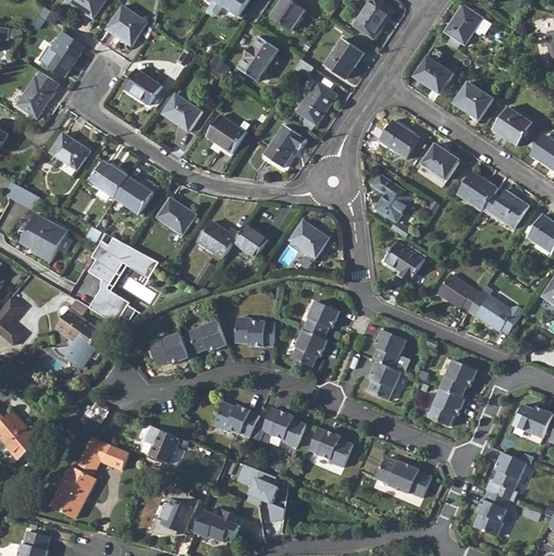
[(69,0),(75,4),(74,7),(93,19),(103,0),(69,0)]
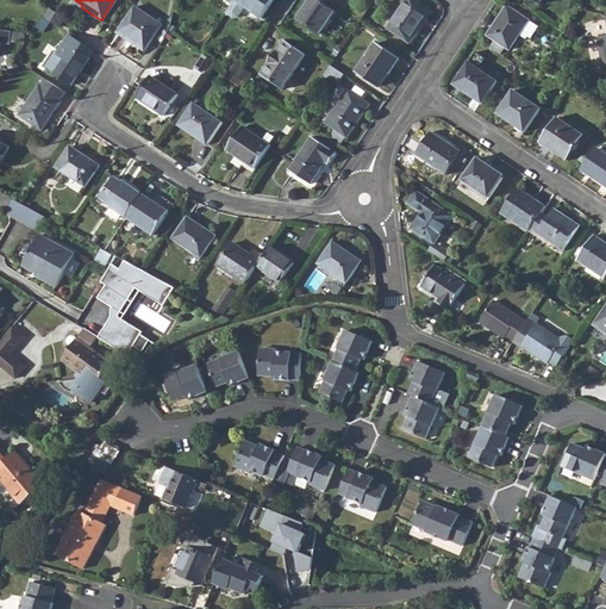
[(232,0),(260,19),(270,0),(232,0)]
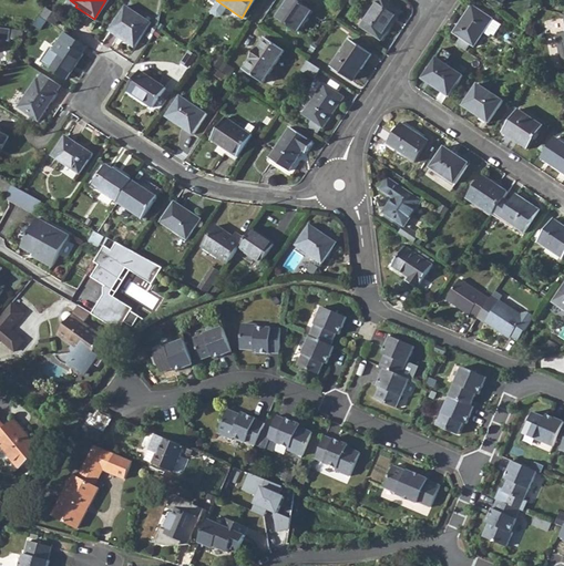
[(285,0),(275,17),(296,31),(310,10),(295,0),(285,0)]
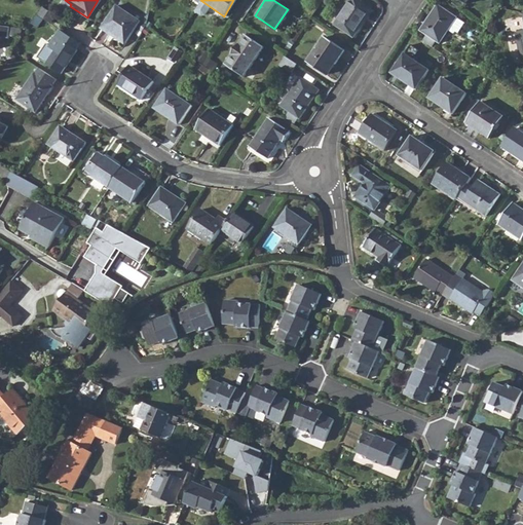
[(360,22),(369,8),(357,0),(347,0),(332,24),(351,36),(361,23),(360,22)]
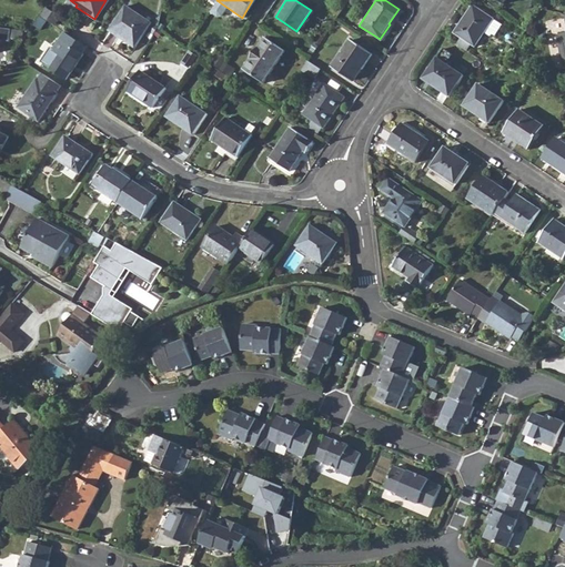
[(52,23),(58,14),(44,6),(33,23),(40,28),(46,19),(52,23)]
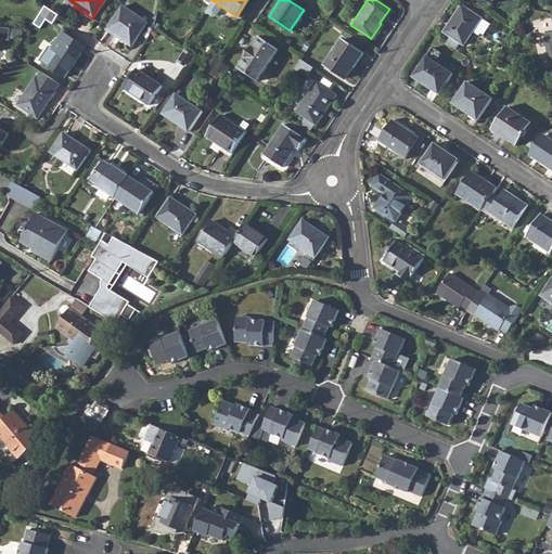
[(145,22),(120,5),(105,29),(117,37),(118,35),(131,43),(145,22)]
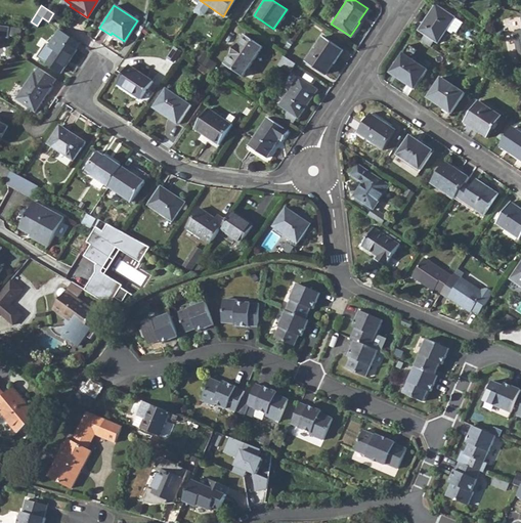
[(434,41),(451,16),(435,5),(430,13),(428,12),(417,30),(434,41)]
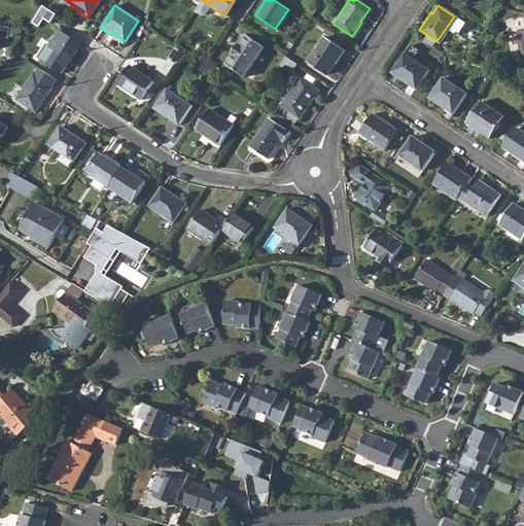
[(360,22),(361,23),(371,9),(370,8),(360,22)]
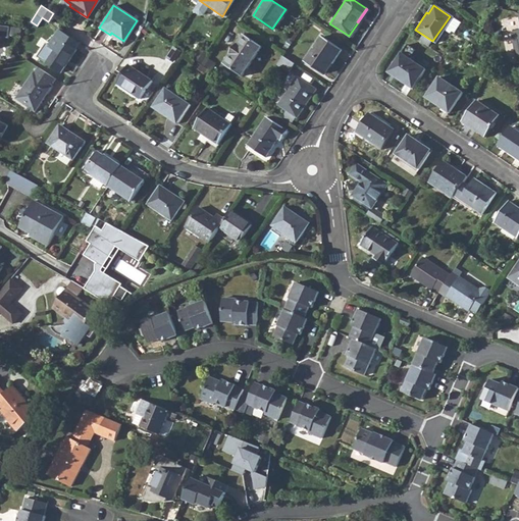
[(518,12),(517,15),(518,28),(518,30),(510,32),(515,62),(518,60),(518,12)]
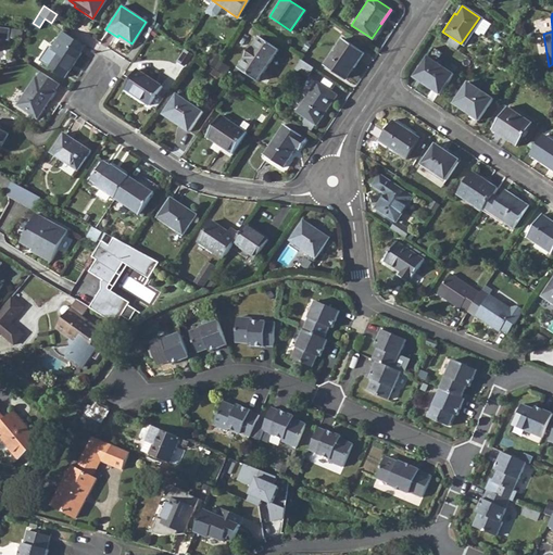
[(63,77),(79,52),(84,45),(61,30),(57,37),(50,48),(57,52),(47,66),(63,77)]
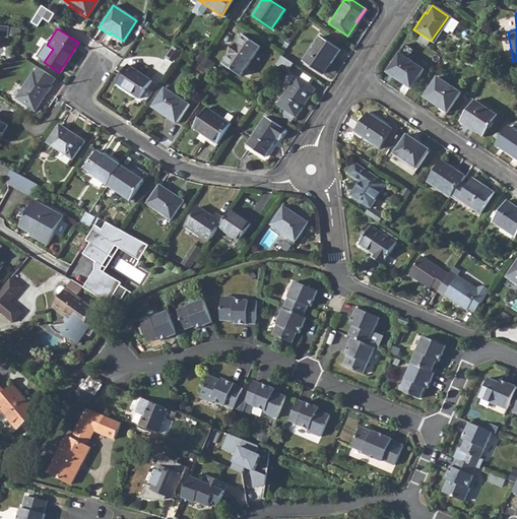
[(110,35),(121,43),(123,41),(111,33),(110,35)]
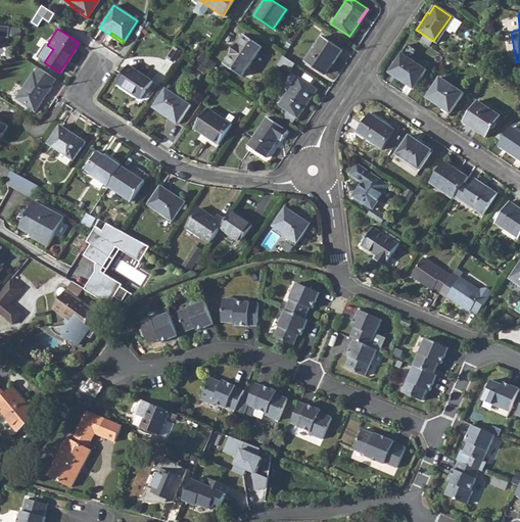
[(242,34),(222,64),(241,77),(262,47),(242,34)]
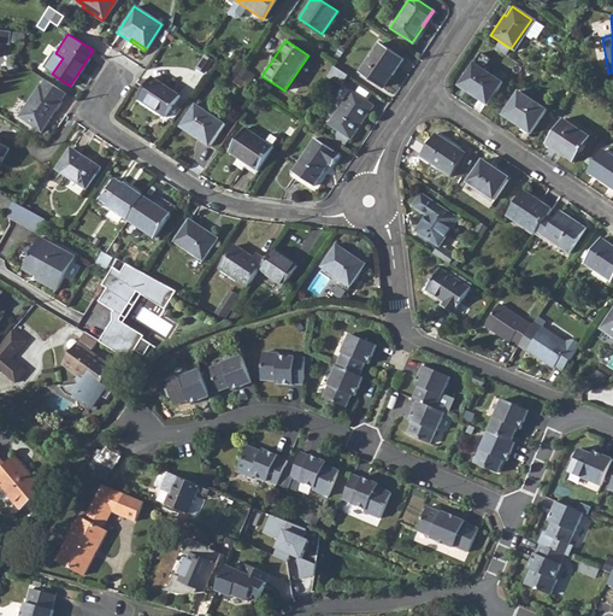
[(382,88),(402,58),(378,42),(358,72),(382,88)]
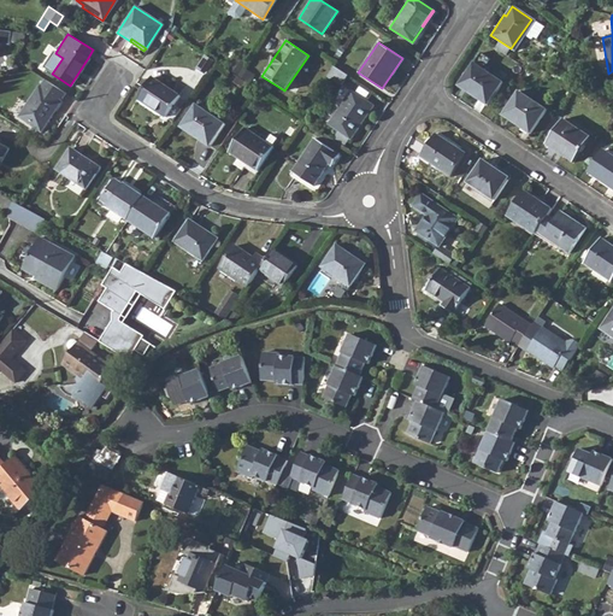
[(328,56),(335,59),(340,53),(332,48),(328,56)]
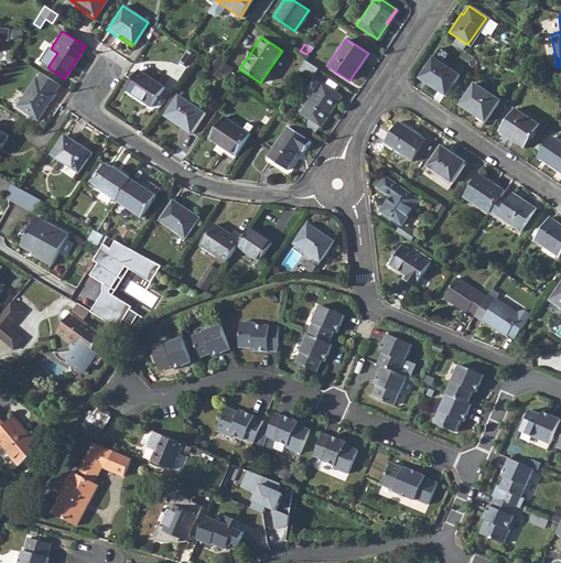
[(209,62),(216,66),(223,56),(216,52),(209,62)]
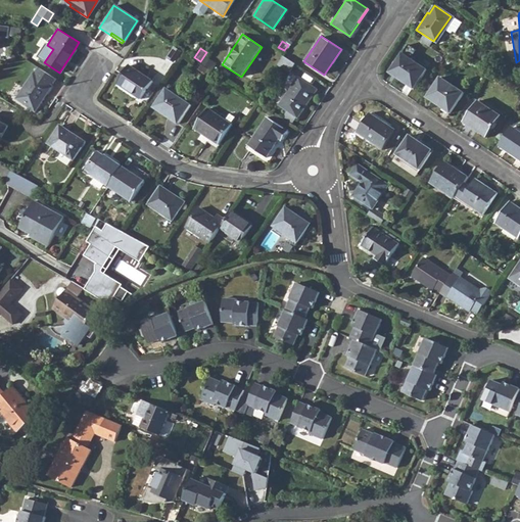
[(400,53),(389,70),(403,79),(402,81),(413,88),(425,68),(400,53)]
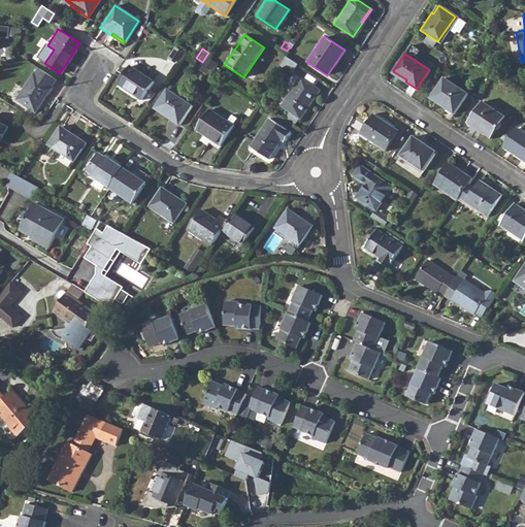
[(291,72),(297,64),(285,57),(280,65),(291,72)]
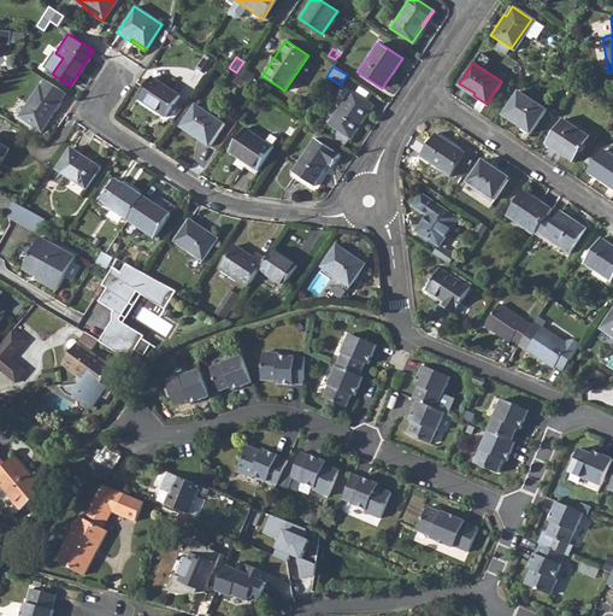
[(151,76),(136,97),(165,116),(178,94),(151,76)]
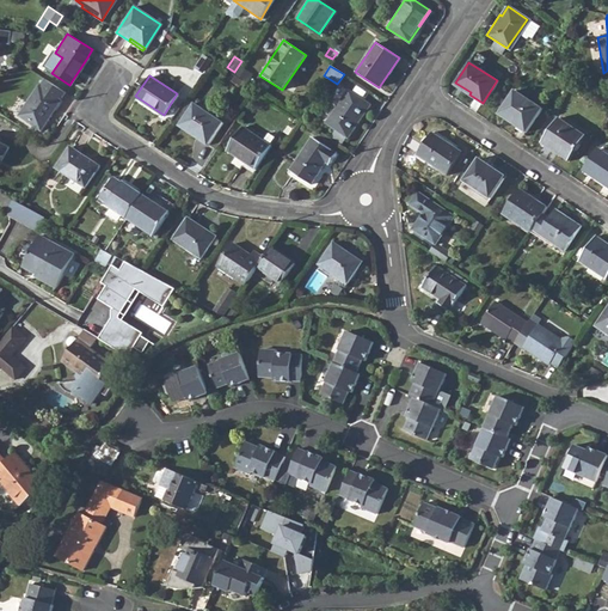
[(47,120),(60,99),(59,99),(63,92),(43,78),(38,86),(37,85),(17,115),(36,128),(43,117),(47,120)]
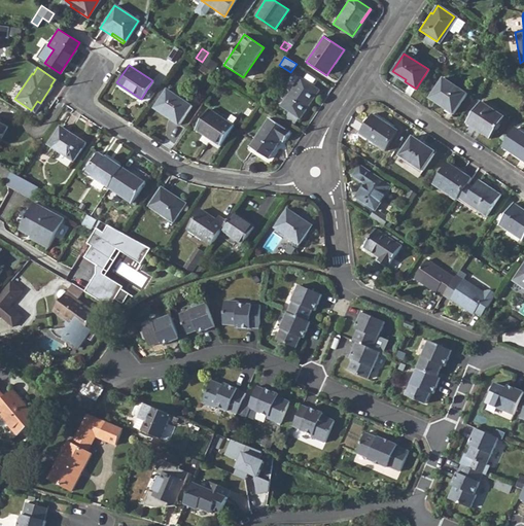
[(391,73),(405,81),(406,79),(392,71),(391,73)]
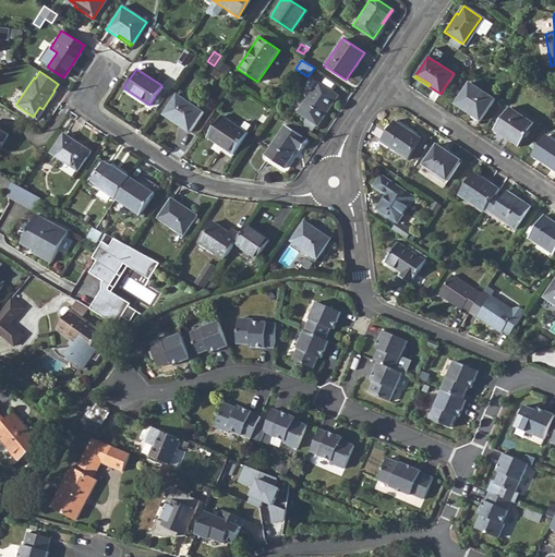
[(470,114),(472,112),(480,118),(493,98),(469,81),(454,103),(470,114)]
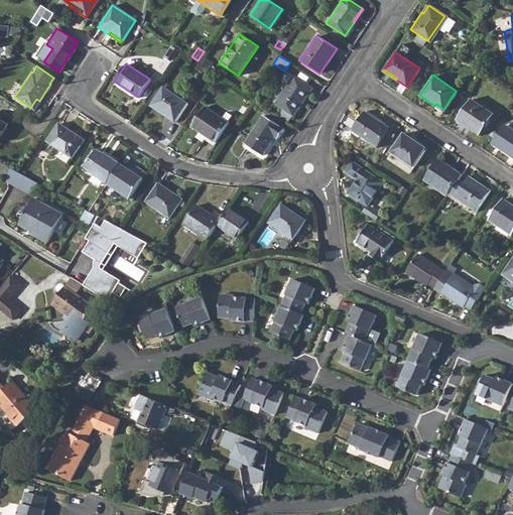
[(293,77),(275,104),(283,109),(291,115),(293,116),(311,89),(293,77)]
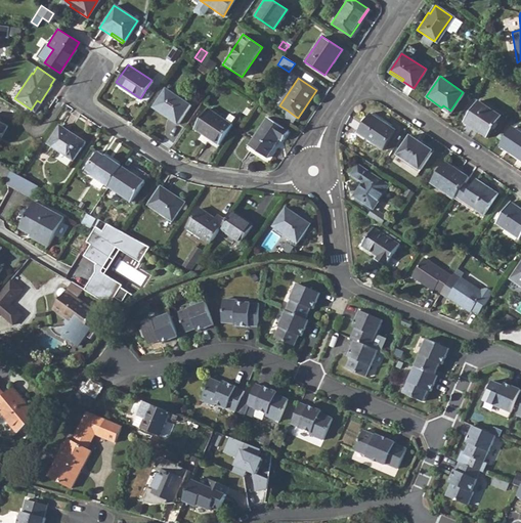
[(165,87),(152,105),(176,122),(188,103),(165,87)]
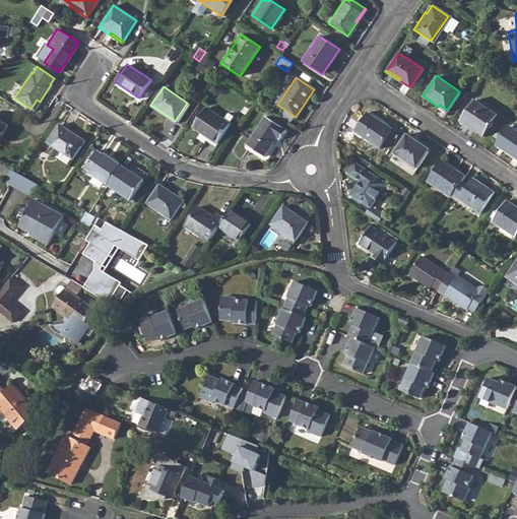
[(459,120),(482,135),(497,115),(473,99),(459,120)]
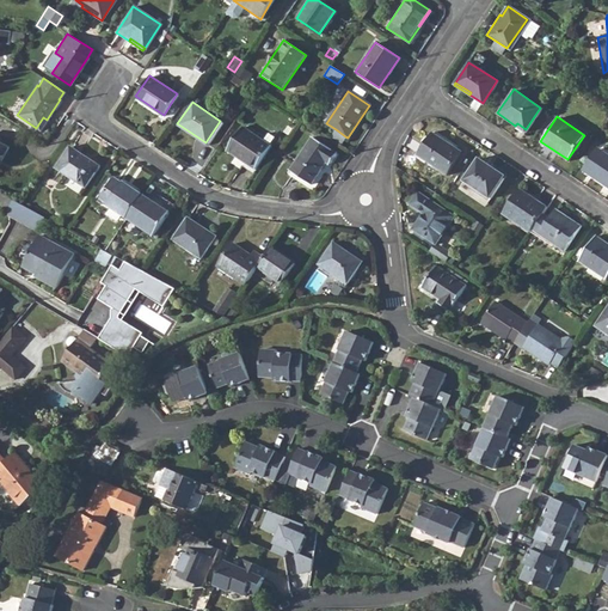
[(36,128),(40,129),(47,120),(43,117),(36,128)]
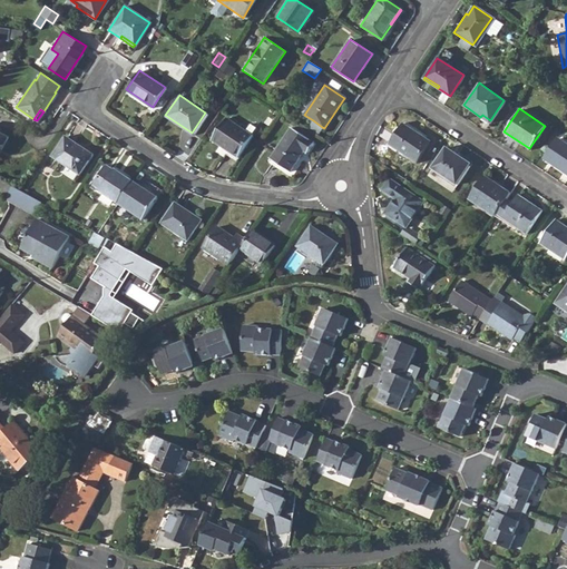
[(224,116),(209,138),(236,156),(251,134),(224,116)]
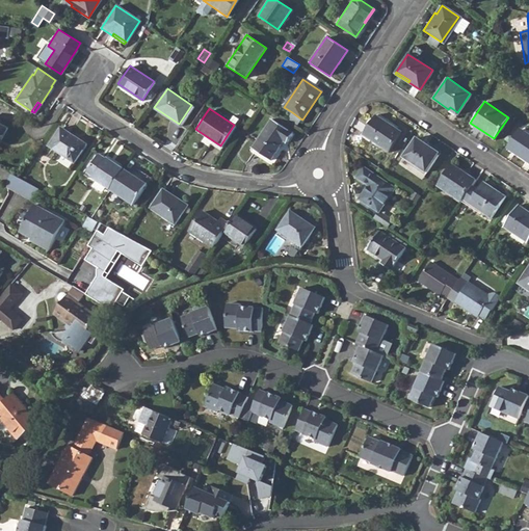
[(288,118),(297,125),(300,118),(292,112),(288,118)]
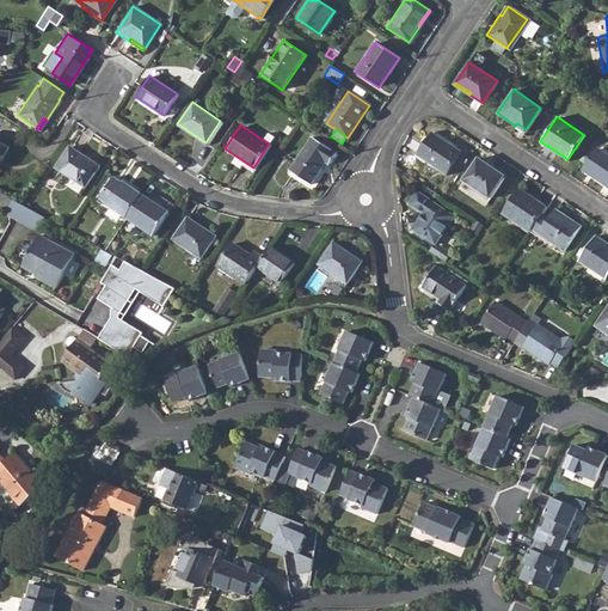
[(444,175),(460,152),(430,132),(416,154),(444,175)]
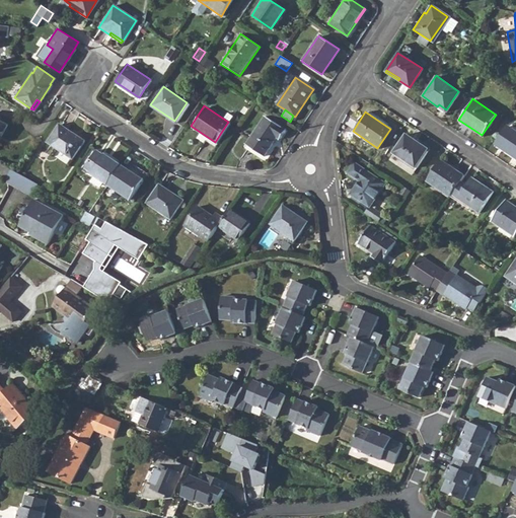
[(263,116),(244,144),(262,156),(275,137),(278,139),(284,130),(263,116)]
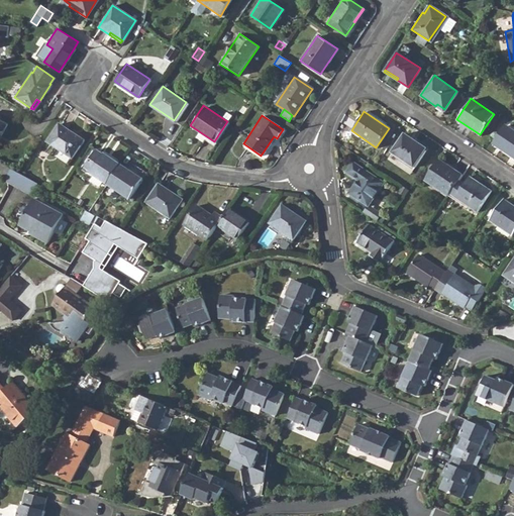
[(71,158),(83,139),(58,123),(45,141),(71,158)]
